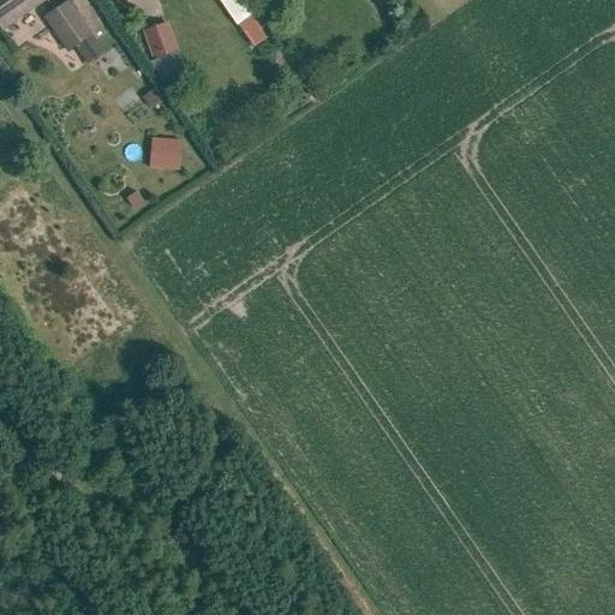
[(0,0),(0,29),(1,30),(45,0),(0,0)]
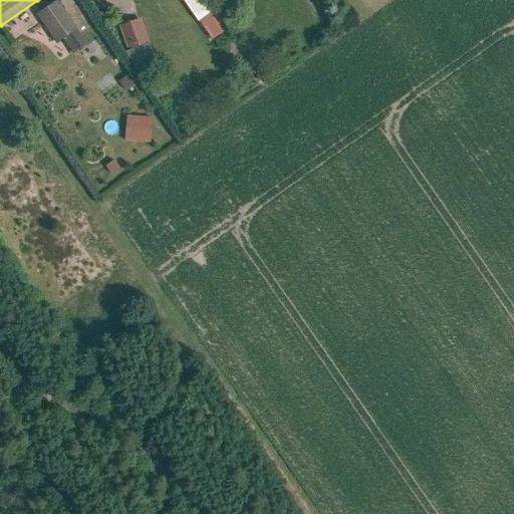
[(182,0),(197,22),(210,13),(200,0),(182,0)]
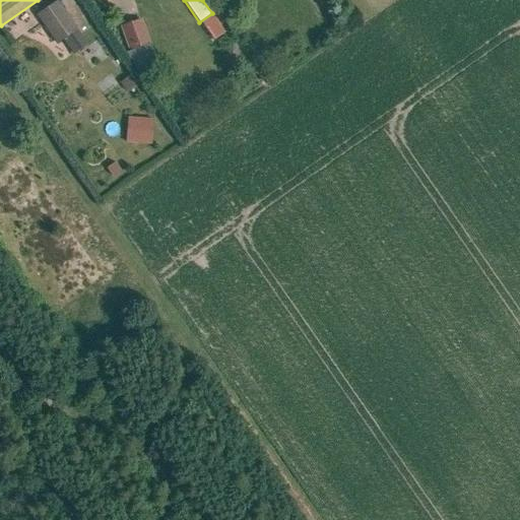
[(37,16),(56,44),(63,39),(76,29),(57,2),(37,16)]
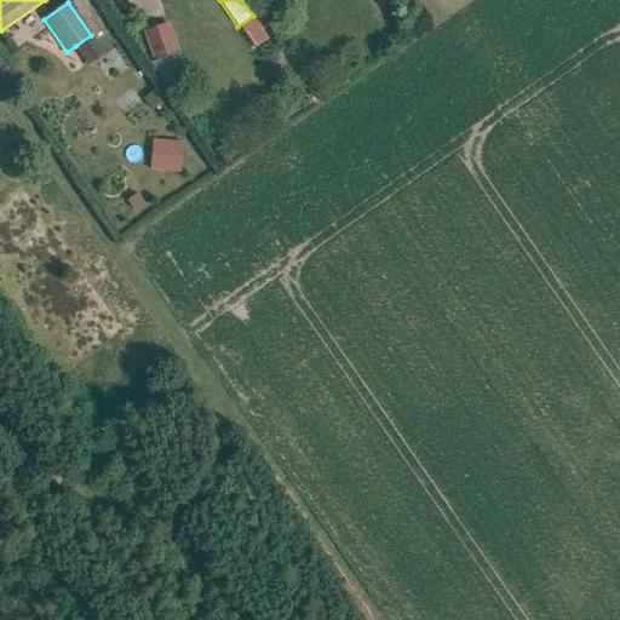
[(167,24),(154,29),(144,33),(154,61),(178,52),(167,24)]
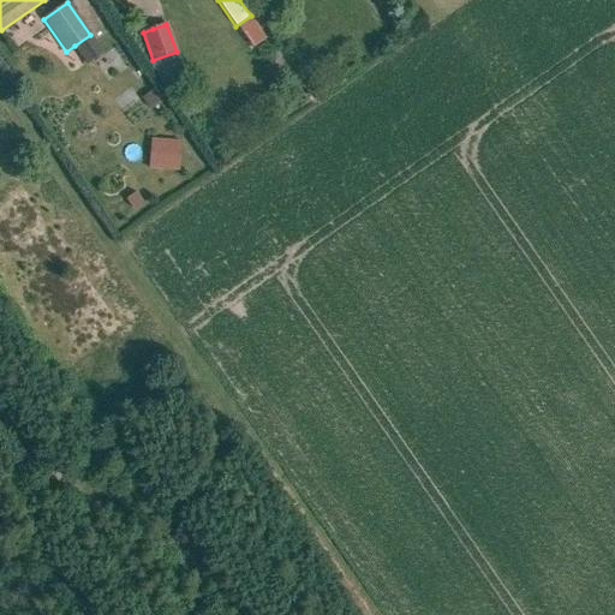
[(90,35),(75,46),(87,64),(102,53),(90,35)]
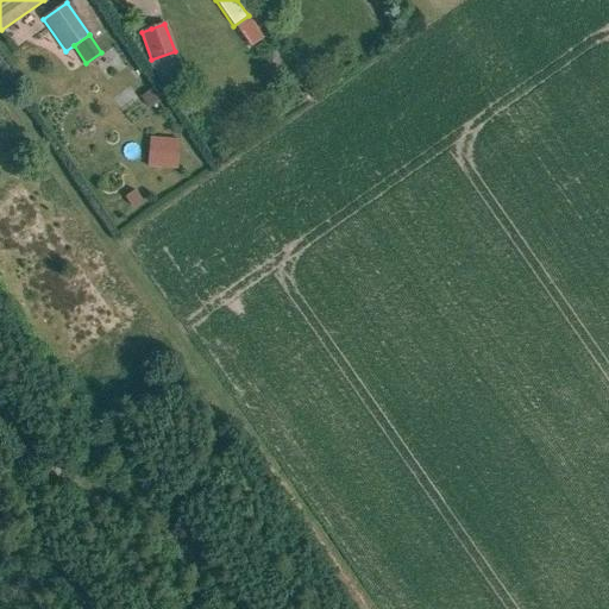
[(150,92),(140,98),(148,107),(157,101),(150,92)]
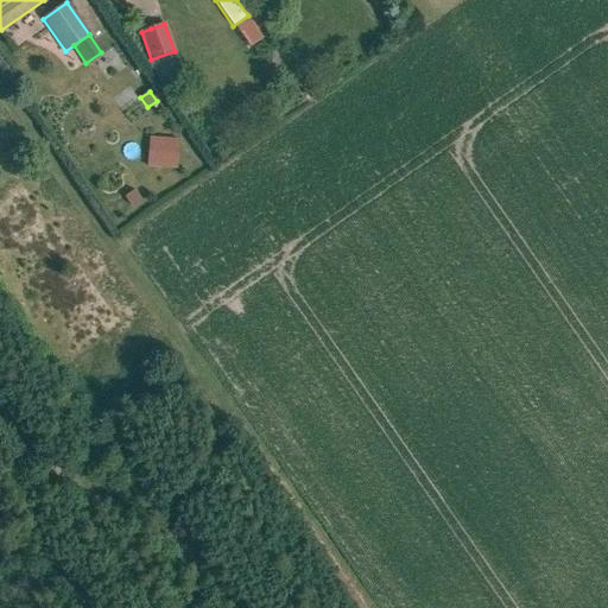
[(158,140),(156,166),(173,168),(175,141),(158,140)]
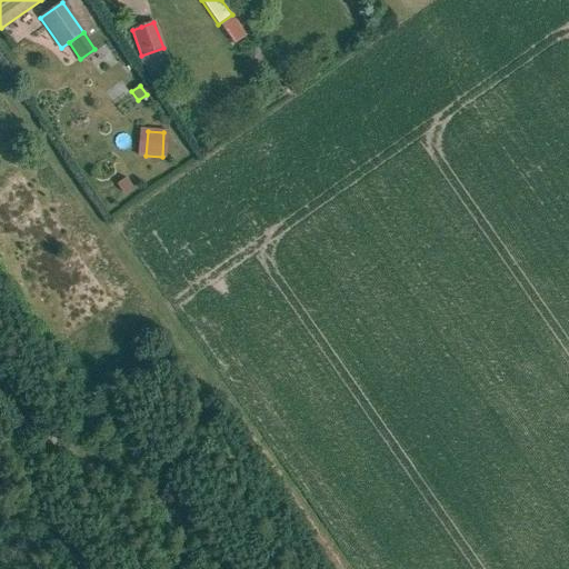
[(125,180),(117,186),(122,193),(130,188),(125,180)]
